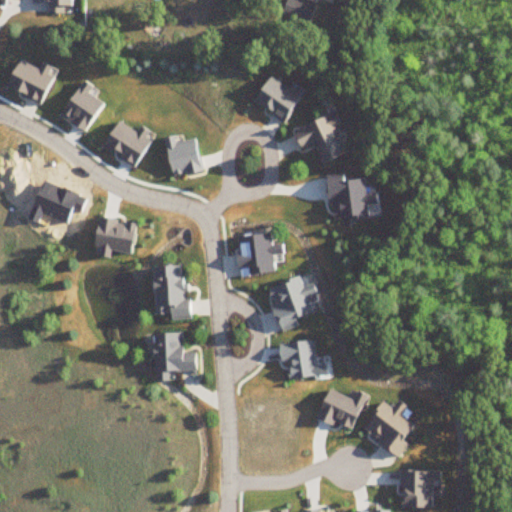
[(69,13),(68,0),(45,0),(45,13),(69,13)]
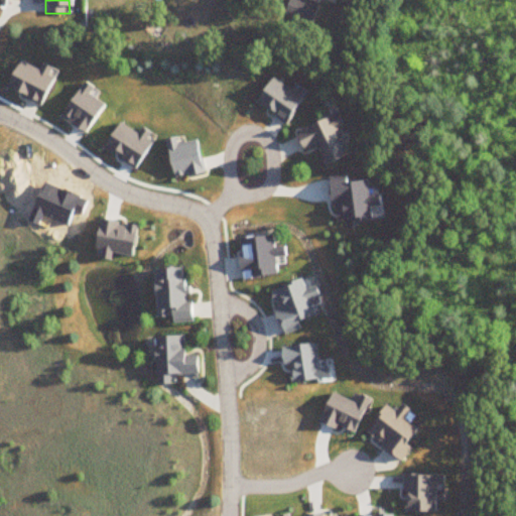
[(287,0),(282,16),(309,26),(317,3),(307,0),(287,0)]
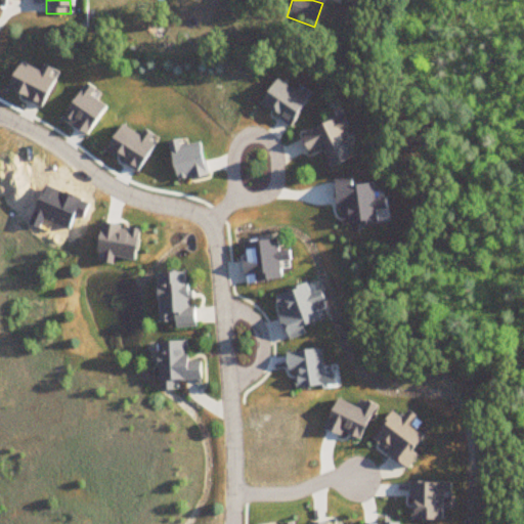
[(352,159),(343,129),(347,128),(343,116),(297,130),(304,154),(320,148),(326,167),(352,159)]
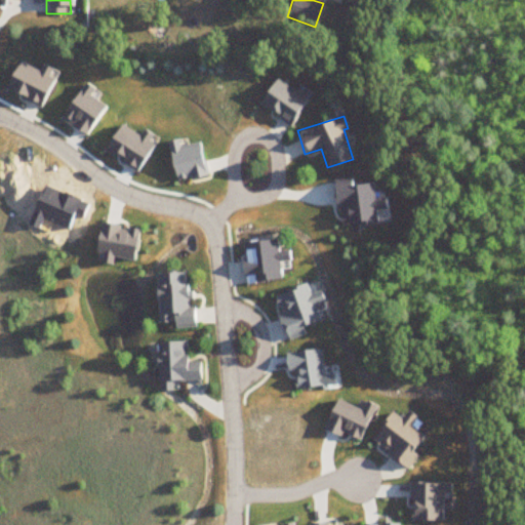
[(156,326),(191,325),(189,271),(153,272),(156,326)]
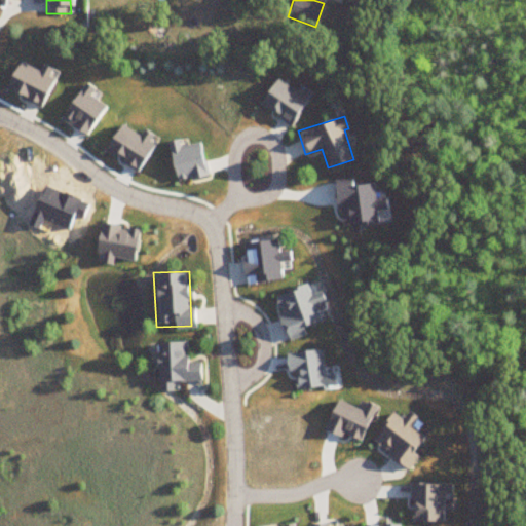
[(174,381),(199,380),(199,362),(187,362),(186,341),(154,342),(155,382),(164,382),(164,390),(174,390),(174,381)]
